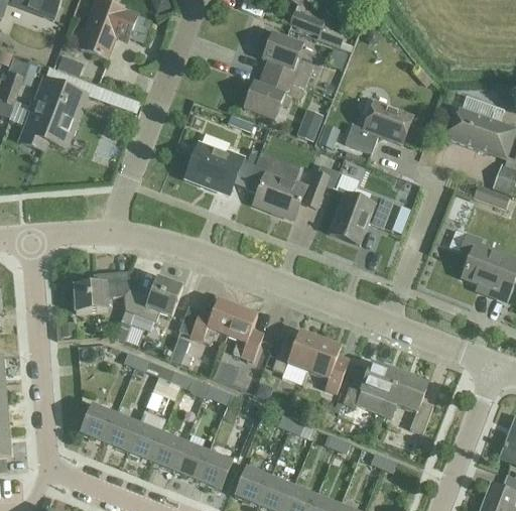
[(10,4),(52,20),(59,0),(0,0),(0,17),(6,1),(11,3),(10,4)]
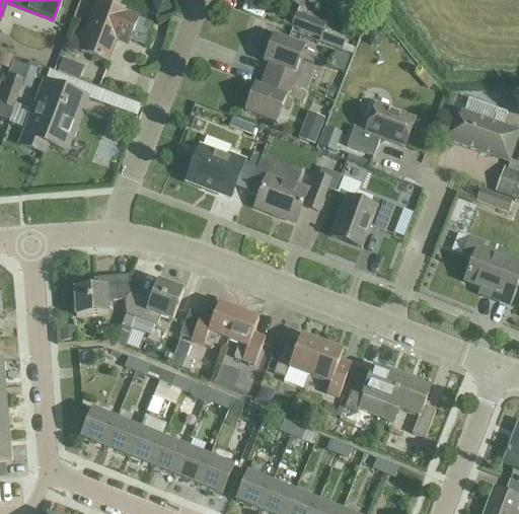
[(99,0),(80,49),(107,59),(117,33),(130,39),(139,15),(99,0)]
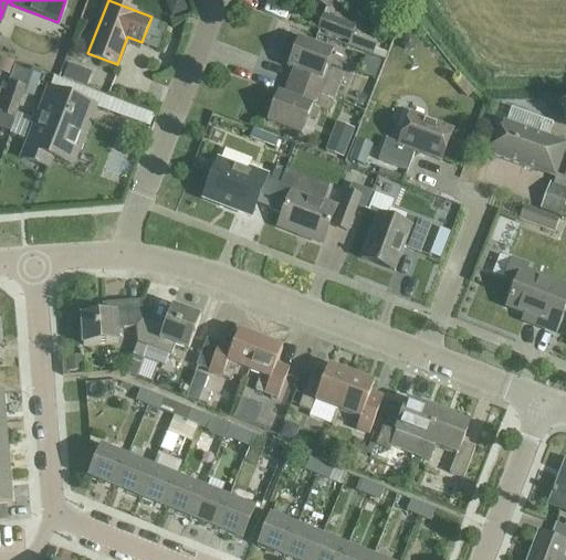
[(166,0),(170,12),(177,10),(185,7),(182,0),(166,0)]
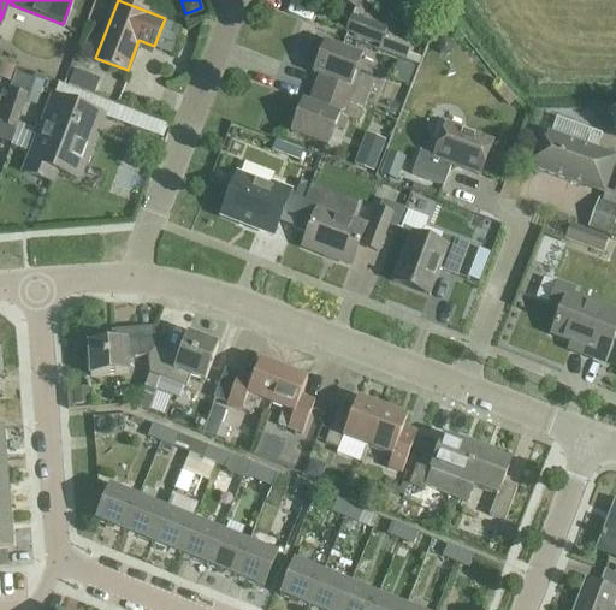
[(381,25),(347,13),(341,29),(375,42),(381,25)]
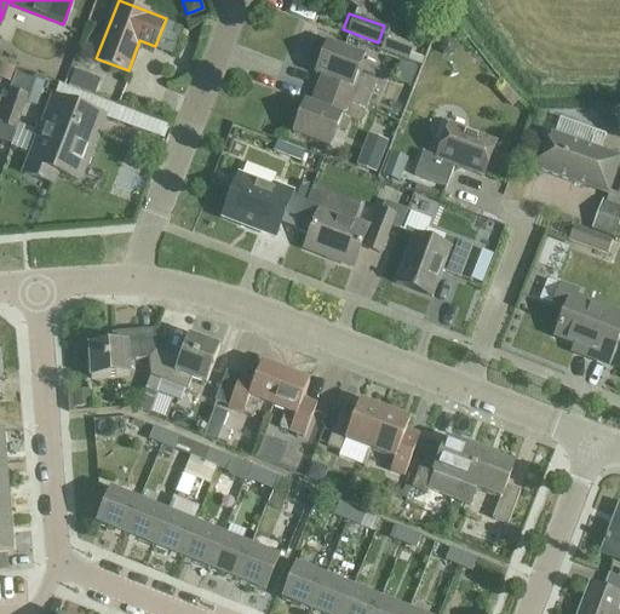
[(386,35),(382,47),(408,58),(413,45),(386,35)]
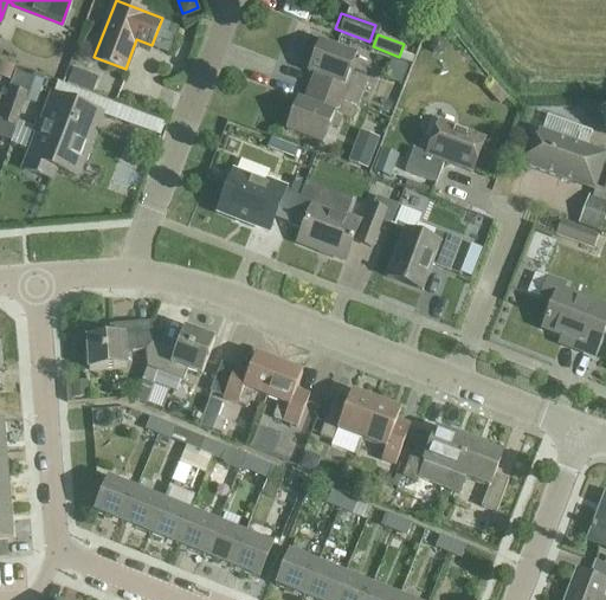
[(432,38),(430,44),(433,49),(439,51),(444,49),(446,43),(444,37),(438,34),(432,38)]
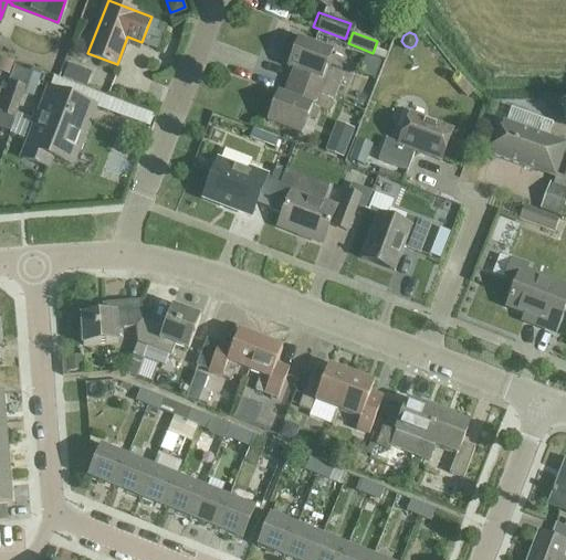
[(287,80),(334,97),(344,71),(325,64),(331,48),(299,35),(286,64),(292,66),(287,80)]
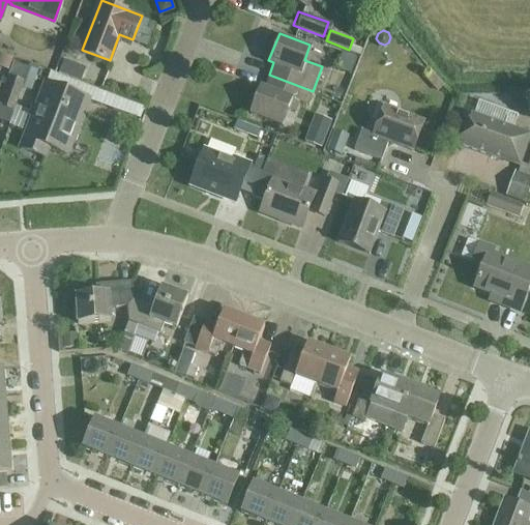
[(0,50),(0,62),(7,65),(11,55),(0,50)]
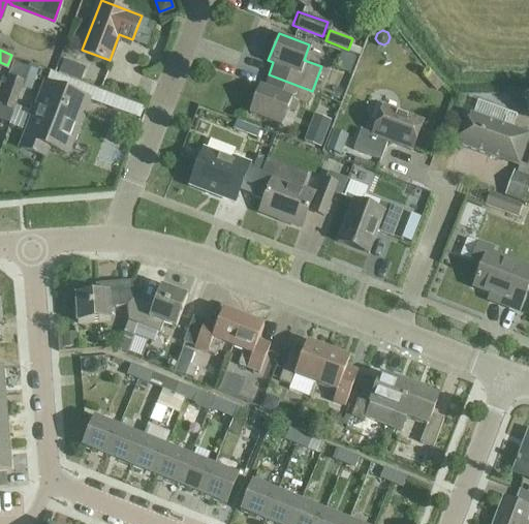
[(64,57),(59,70),(76,78),(82,64),(64,57)]
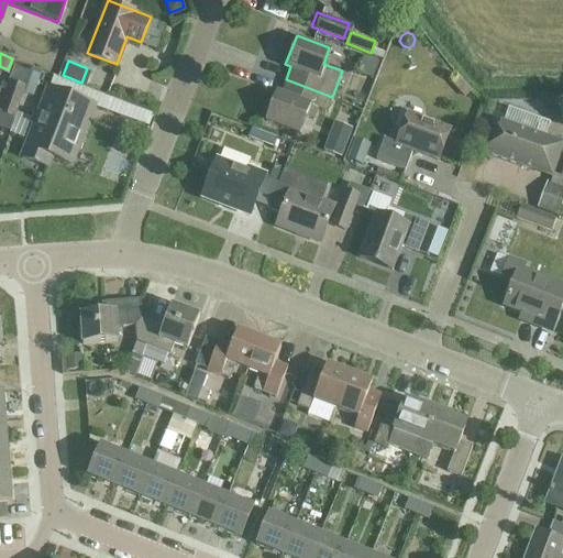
[(14,115),(30,68),(17,64),(1,109),(0,110),(14,115)]
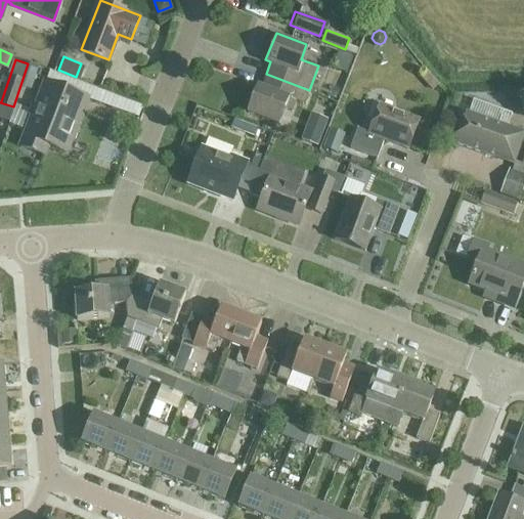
[(309,90),(266,74),(262,85),(257,83),(247,110),(276,121),(282,105),(291,109),(295,98),(305,101),(309,90)]
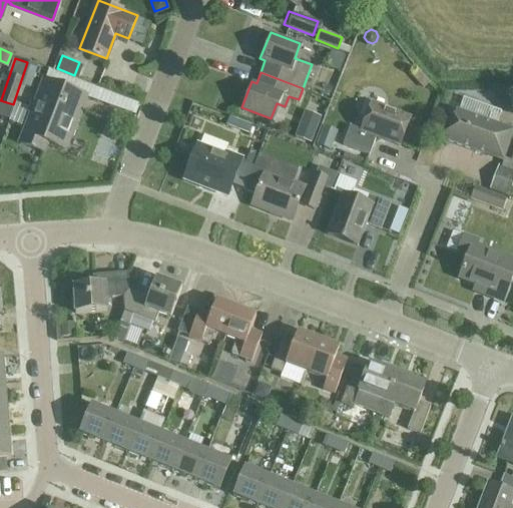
[(85,93),(44,77),(19,141),(35,147),(39,137),(64,147),(85,93)]
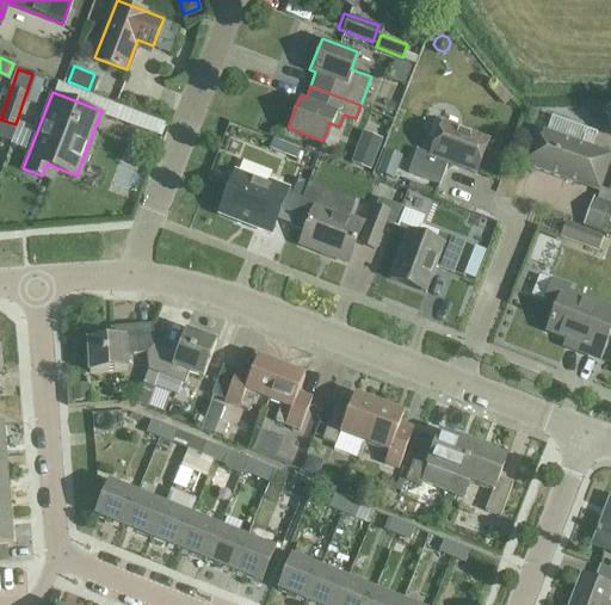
[(131,106),(128,118),(167,129),(170,118),(131,106)]
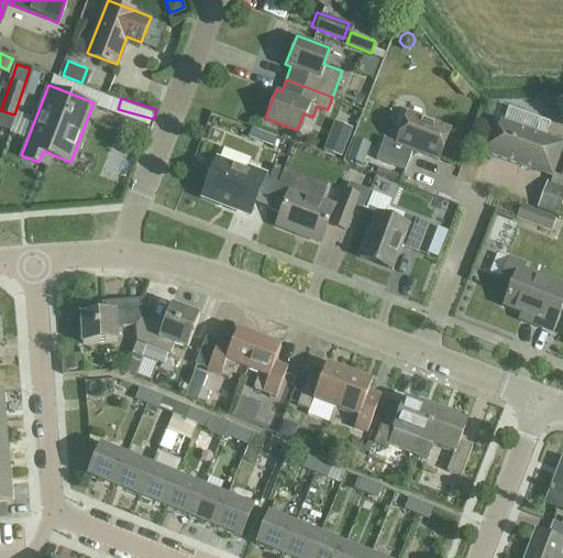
[(500,118),(489,151),(552,173),(553,173),(554,170),(562,142),(562,139),(536,130),(540,117),(507,105),(503,118),(500,118)]
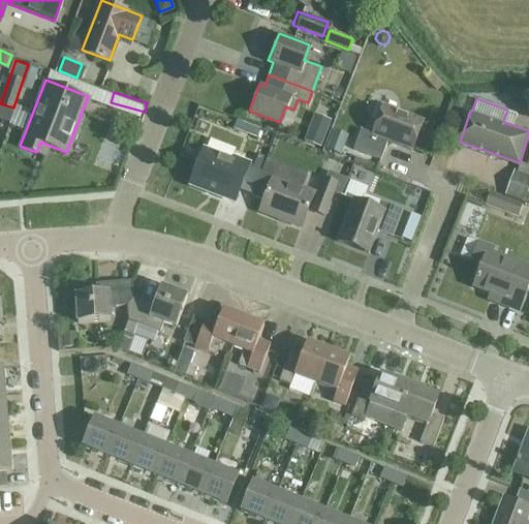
[(0,117),(8,121),(13,108),(0,103),(1,102),(0,101),(0,117)]
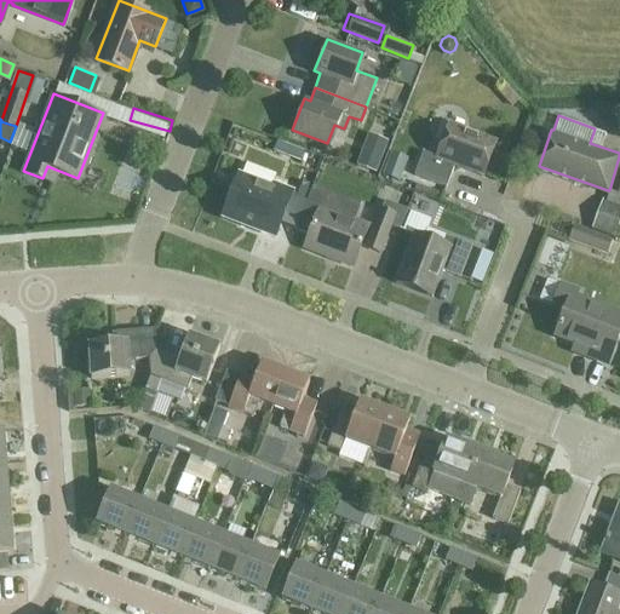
[(423,149),(413,172),(446,184),(454,162),(483,173),(497,139),(449,120),(436,154),(423,149)]
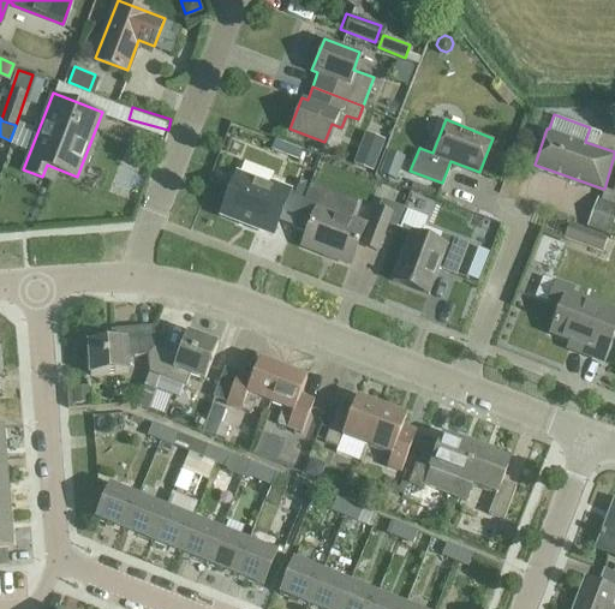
[(275,136),(270,145),(298,156),(302,145),(275,136)]
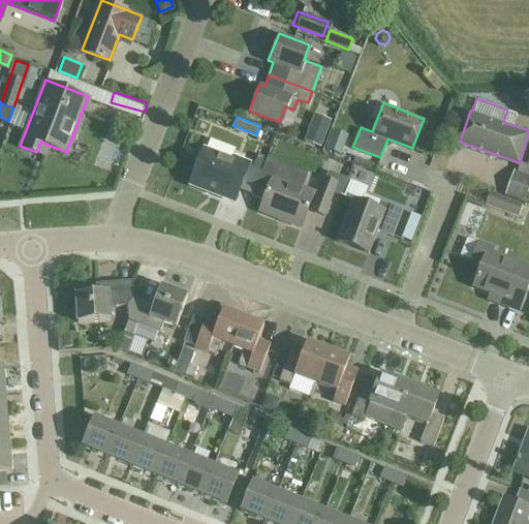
[(334,127),(327,147),(338,151),(341,152),(349,133),(334,127)]
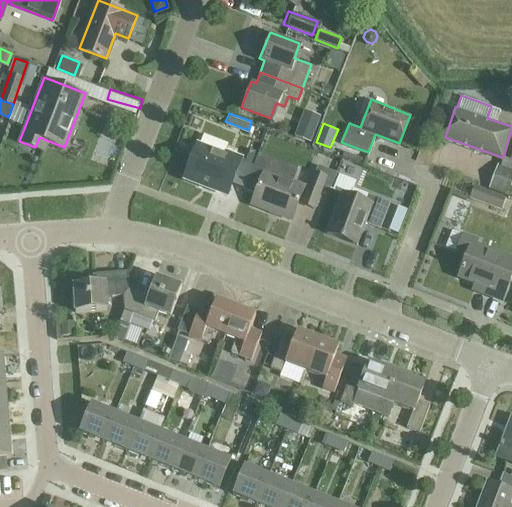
[(294,135),(308,140),(312,129),(298,124),(294,135)]
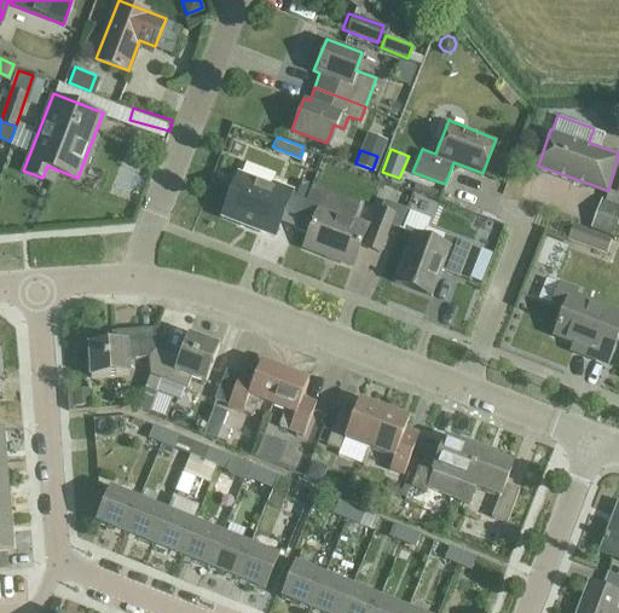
[(223,213),(273,233),(291,189),(273,181),(272,185),(238,173),(223,213)]
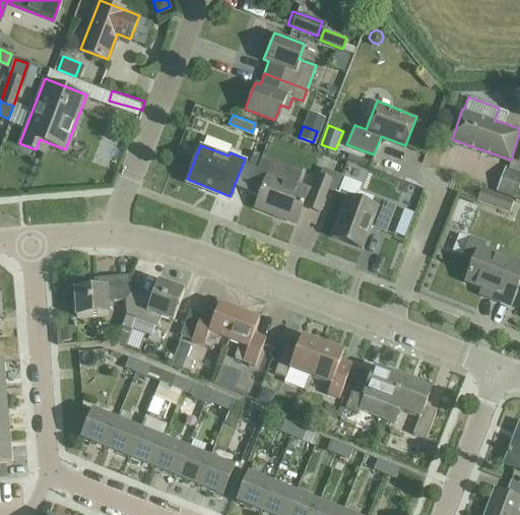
[(254,149),(249,163),(258,166),(263,153),(254,149)]
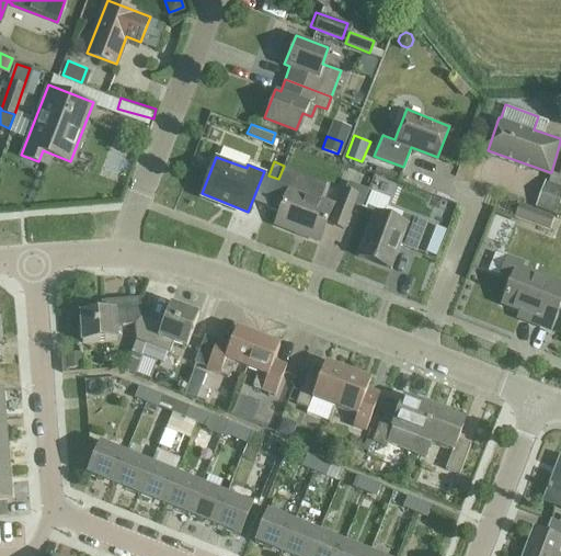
[(377,162),(375,169),(395,177),(397,170),(377,162)]
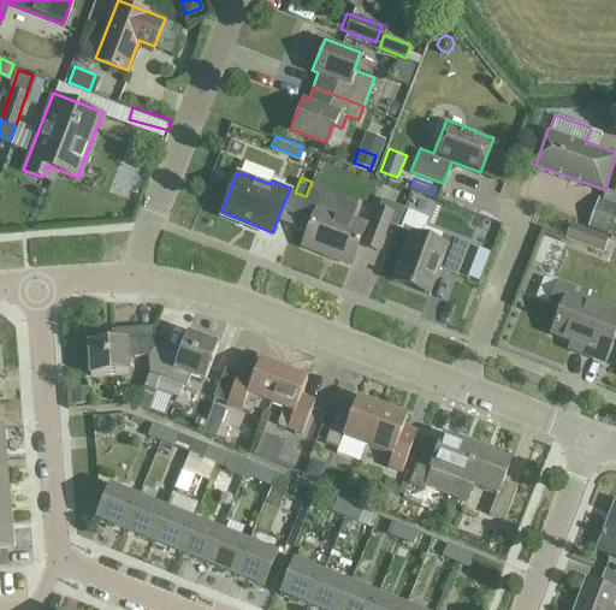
[(306,196),(295,224),(306,227),(301,243),(348,261),(363,223),(353,218),(360,199),(312,181),(312,182),(306,196)]
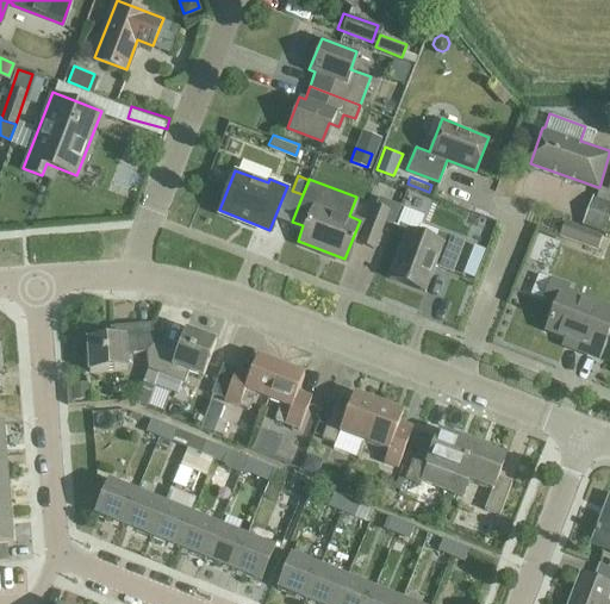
[(598,187),(596,193),(609,198),(609,187),(601,184),(599,187),(598,187)]
